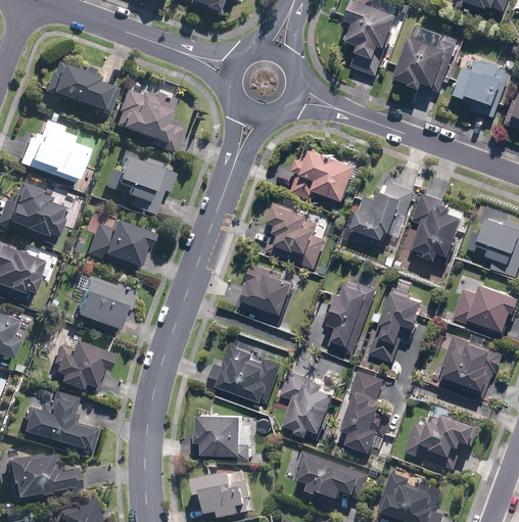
[(229,0),(236,2),(236,0),(189,0),(189,1),(217,12),(221,0),(229,0)]
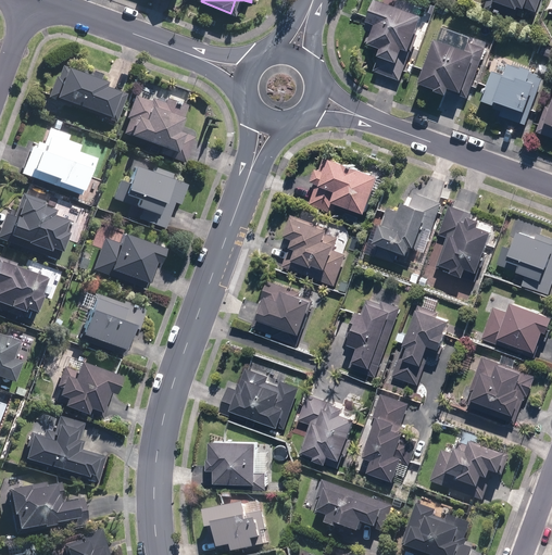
[(373,70),(398,80),(411,52),(414,53),(428,17),(386,0),(377,0),(369,21),(376,23),(369,42),(383,47),(379,54),(373,70)]
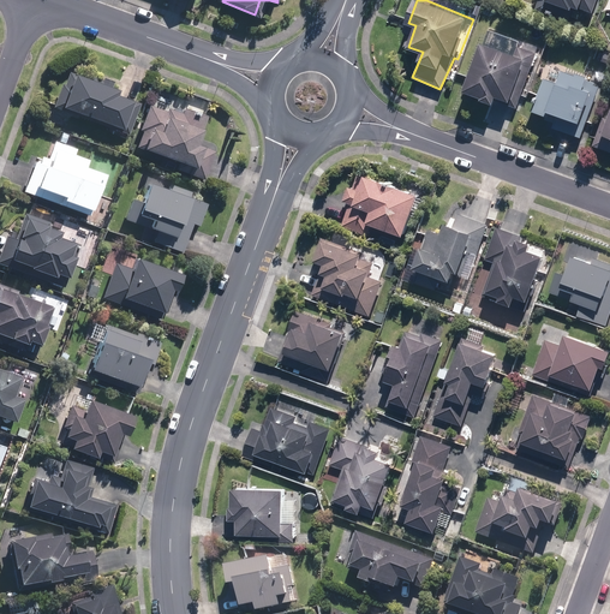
[(575,6),(588,12),(593,0),(545,0),(573,11),(575,6)]
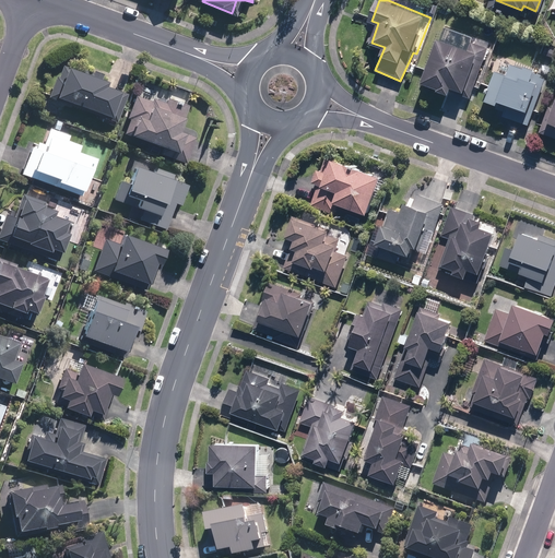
[(435,90),(449,95),(453,87),(469,94),(472,86),(476,88),(493,46),(440,26),(420,82),(436,87),(435,90)]
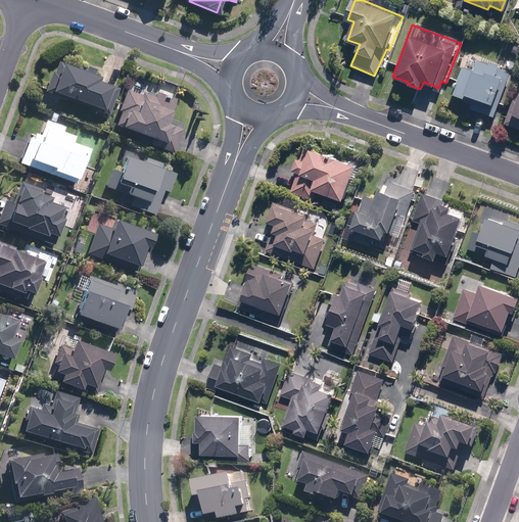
[(466,95),(496,106),(509,69),(466,55),(452,95),(464,99),(466,95)]
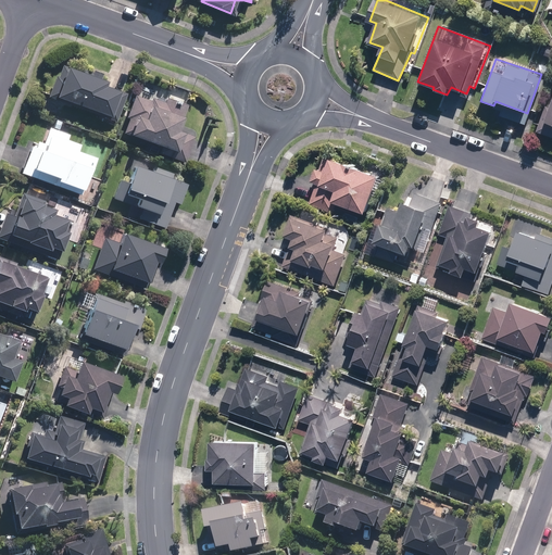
[(54,74),(54,76),(52,75),(47,95),(48,96),(46,104),(112,125),(122,95),(114,92),(115,90),(102,86),(104,80),(97,78),(99,73),(89,70),(88,74),(64,65),(63,67),(59,66),(57,74),(54,74)]
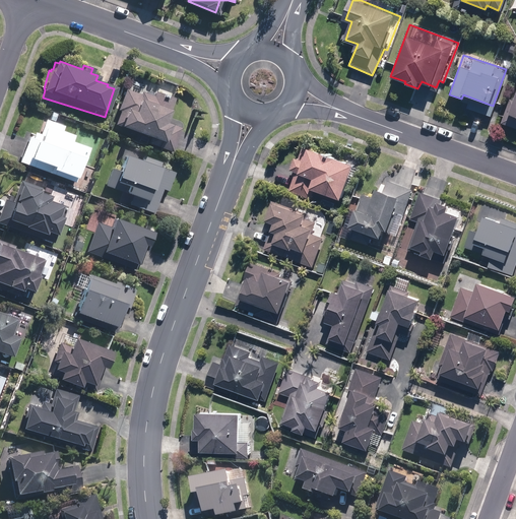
[(117,109),(112,124),(157,139),(155,147),(171,152),(178,128),(163,123),(168,108),(137,99),(138,93),(123,88),(117,109)]
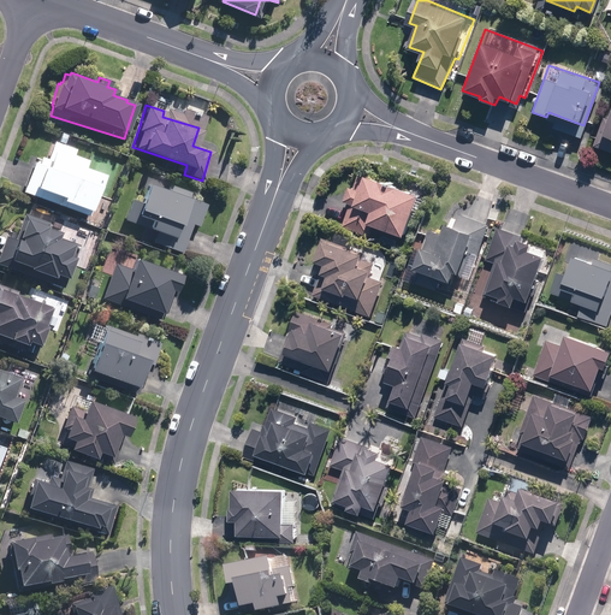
[(84,161),(51,148),(45,163),(31,158),(19,190),(84,216),(101,173),(83,167),(84,161)]
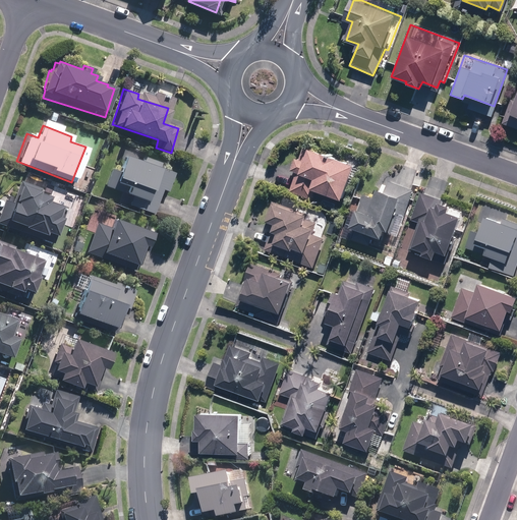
[(303,146),(288,190),(308,196),(310,189),(344,199),(356,163),(303,146)]
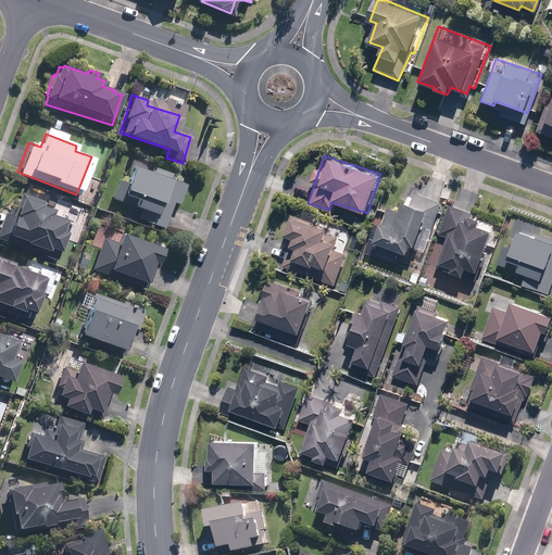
[(132,205),(165,217),(171,202),(176,204),(185,181),(133,163),(122,192),(135,197),(132,205)]
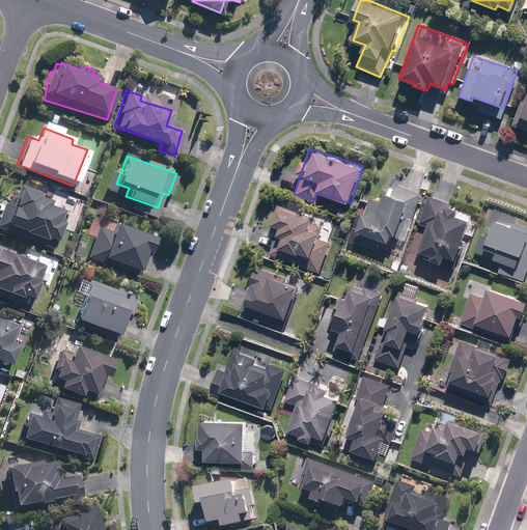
[(410,222),(420,194),(386,182),(380,201),(369,198),(358,229),(391,241),(392,236),(397,239),(404,220),(410,222)]
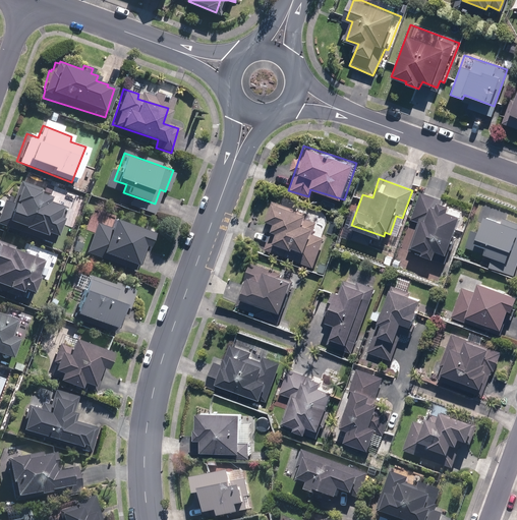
[(11,198),(3,195),(0,204),(0,224),(40,239),(43,232),(51,235),(62,206),(49,200),(52,192),(18,180),(11,198)]
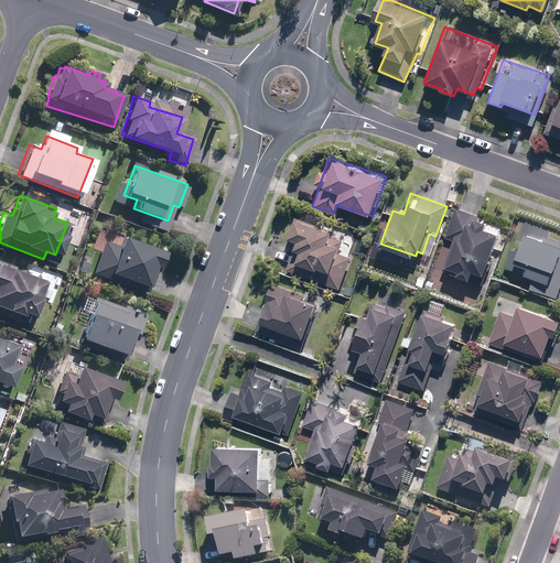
[(491,220),(454,206),(441,236),(451,240),(441,264),(459,271),(458,273),(471,279),(474,271),(483,274),(498,234),(487,229),(491,220)]
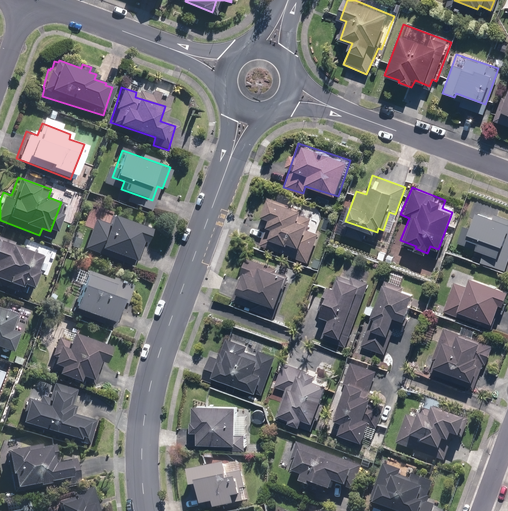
[(311,212),(266,196),(261,215),(272,219),(268,230),(264,228),(258,245),(307,261),(317,231),(306,228),(311,212)]
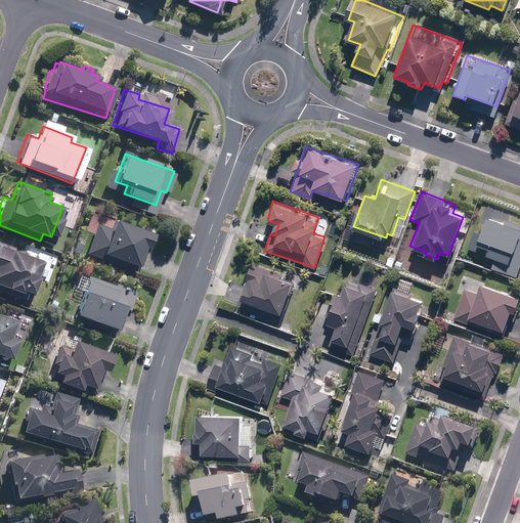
[(519,227),(488,216),(483,236),(472,232),(467,247),(494,257),(490,268),(514,277),(519,260),(519,227)]
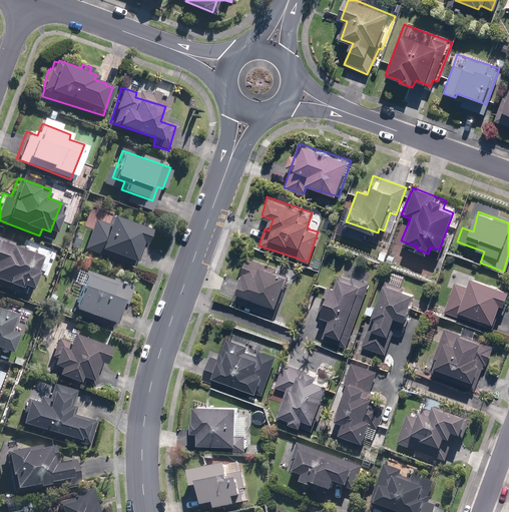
[(149,227),(111,214),(107,224),(92,219),(82,247),(110,258),(112,252),(133,260),(140,239),(144,241),(149,227)]
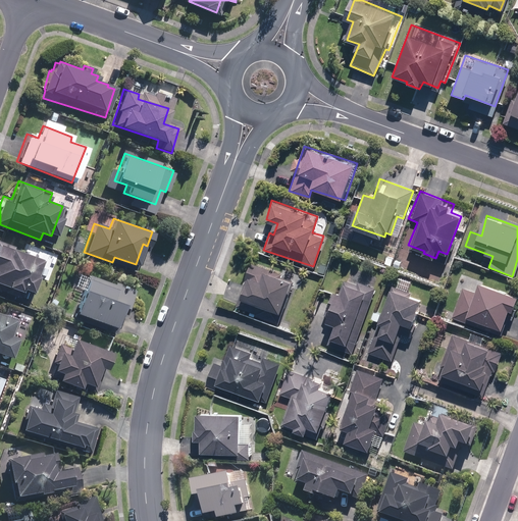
[(0,284),(19,292),(21,287),(31,290),(42,257),(0,242),(0,284)]
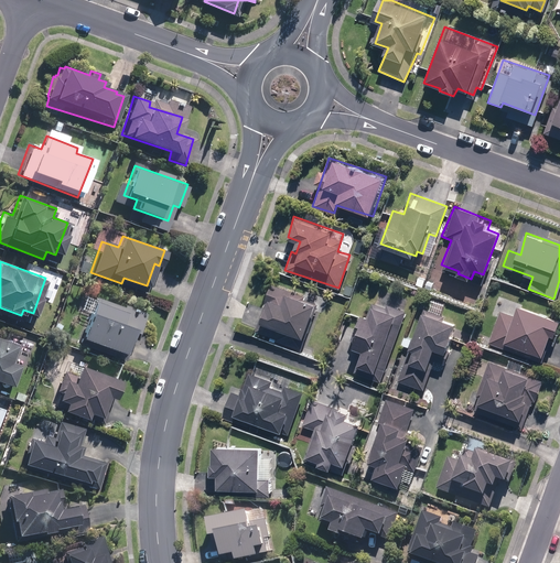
[(297,294),(269,284),(254,331),(267,336),(270,326),(305,338),(320,296),(298,289),(297,294)]
